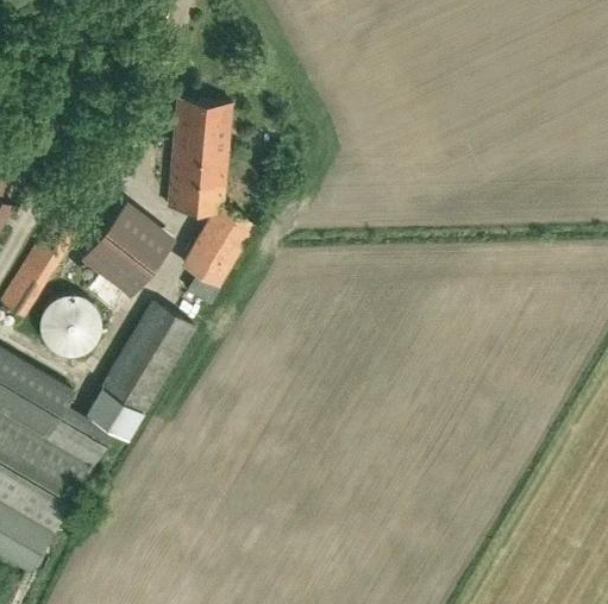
[(188,270),(217,287),(252,225),(224,208),(233,106),(179,101),(169,209),(220,214),(188,270)]
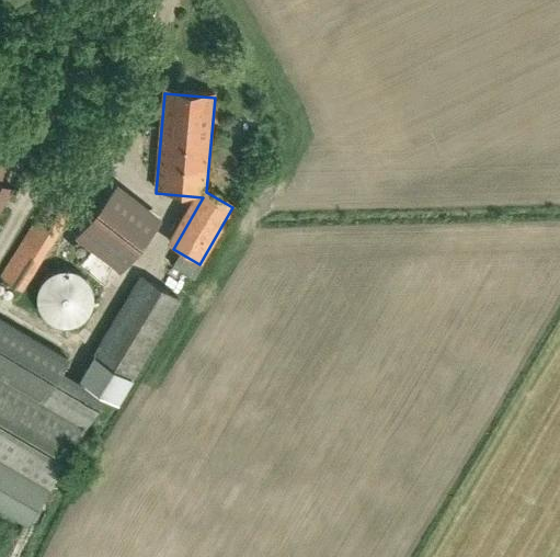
[(0,185),(0,183),(9,170),(0,165),(0,213),(13,192),(0,185)]
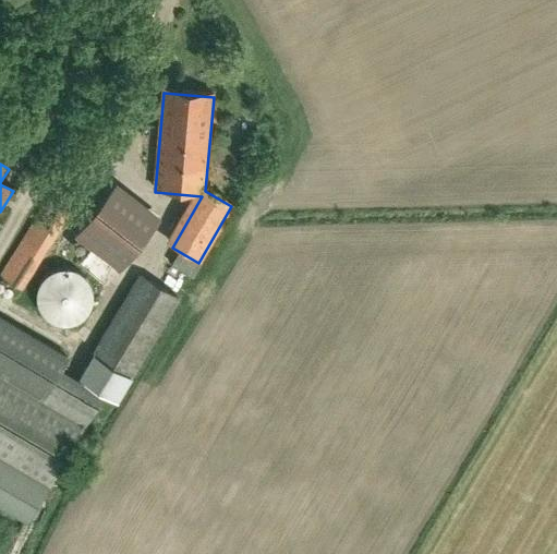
[(77,239),(120,273),(158,225),(116,191),(77,239)]
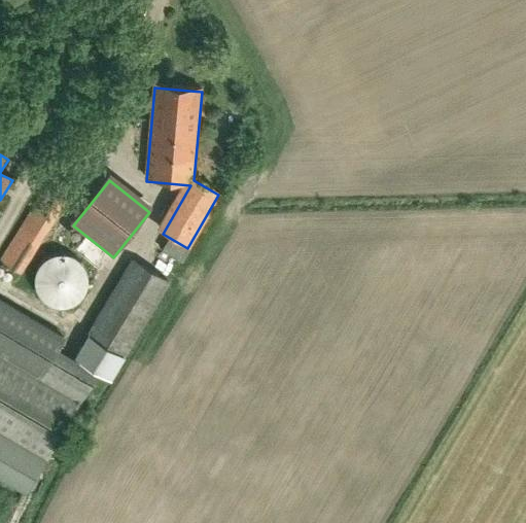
[(46,192),(1,265),(21,276),(66,203),(46,192)]
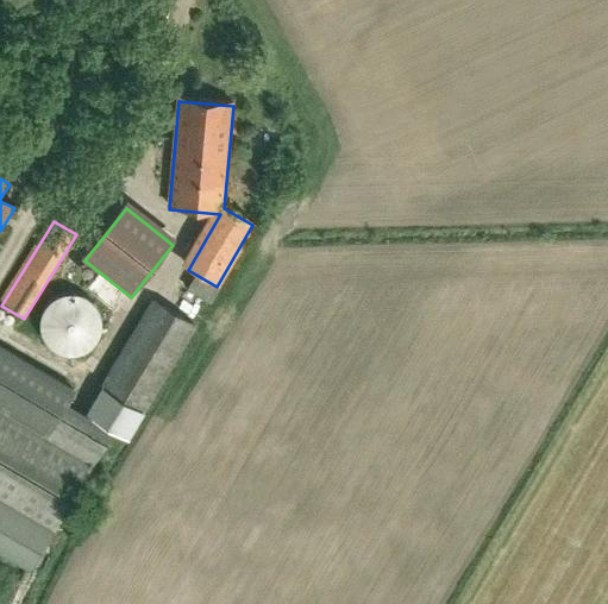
[(100,339),(101,331),(101,322),(101,319),(98,312),(95,308),(92,304),(85,300),(81,299),(73,296),(64,297),(61,299),(54,302),(48,308),(45,312),(43,315),(41,323),(42,331),(42,335),(45,343),(48,346),(51,350),(57,354),(62,356),(70,358),(74,358),(82,356),(89,352),(95,346),(98,343),(100,339)]
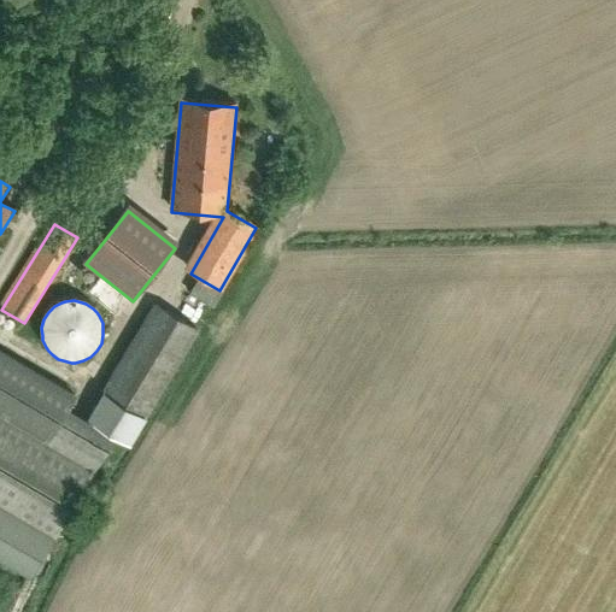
[(113,439),(129,447),(198,334),(157,309),(88,422),(69,411),(76,399),(0,354),(0,562),(30,580),(113,439)]
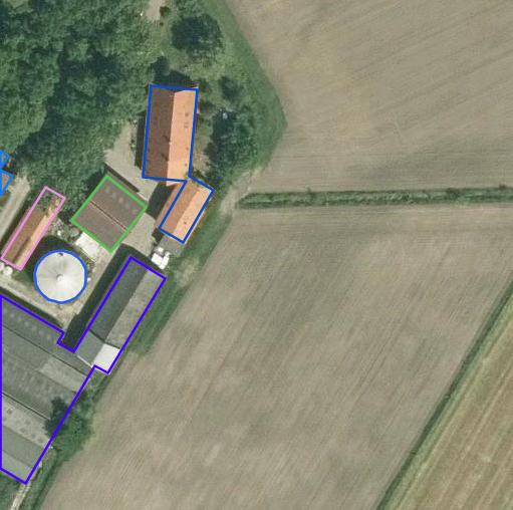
All buildings are outlined.
